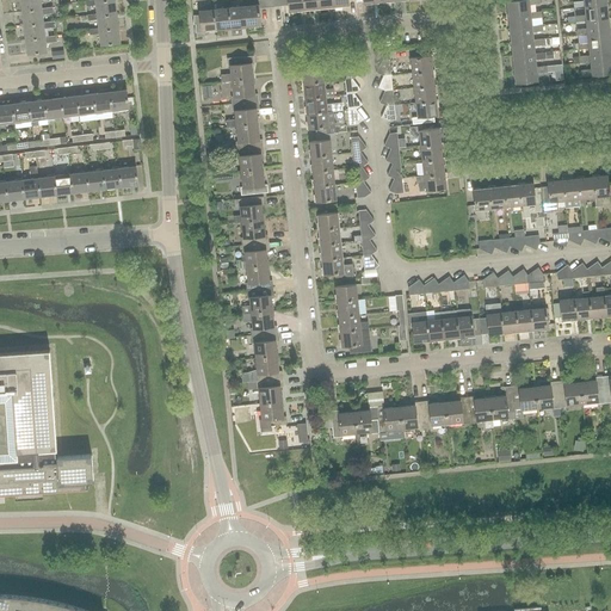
[(42,8),(41,0),(20,0),(23,11),(42,8)]
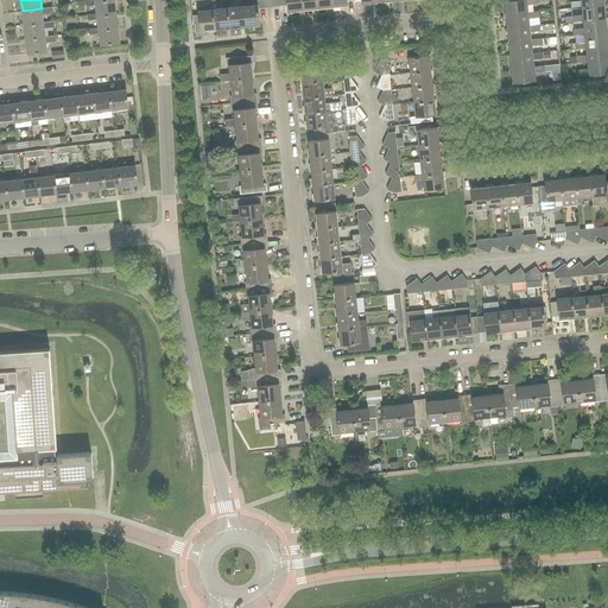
[(116,13),(114,0),(109,0),(96,2),(95,0),(89,0),(86,0),(87,6),(96,5),(97,13),(97,16),(116,13)]
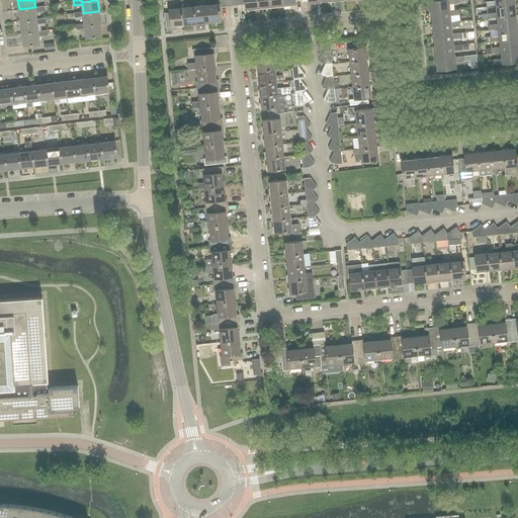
[(221,7),(227,6),(225,0),(219,0),(220,4),(206,5),(208,22),(222,21),(221,7)]
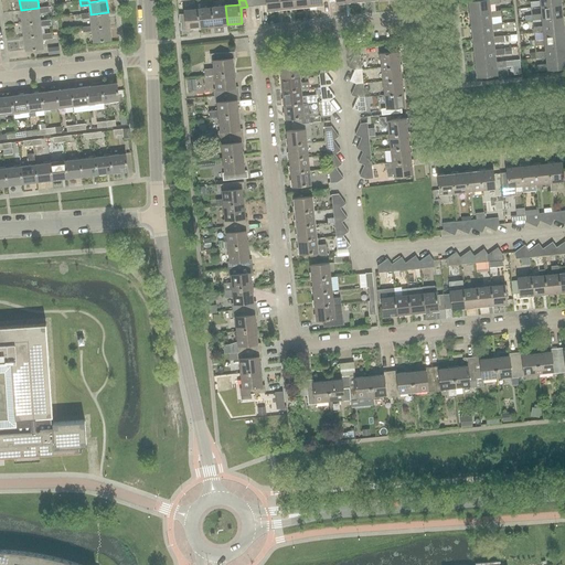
[(281,9),(280,0),(259,0),(260,6),(267,4),(267,10),(281,9)]
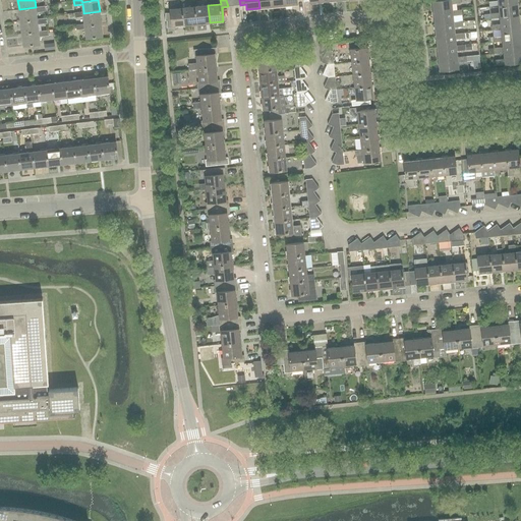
[(437,0),(432,0),(433,12),(452,10),(452,4),(461,3),(460,0),(437,0)]
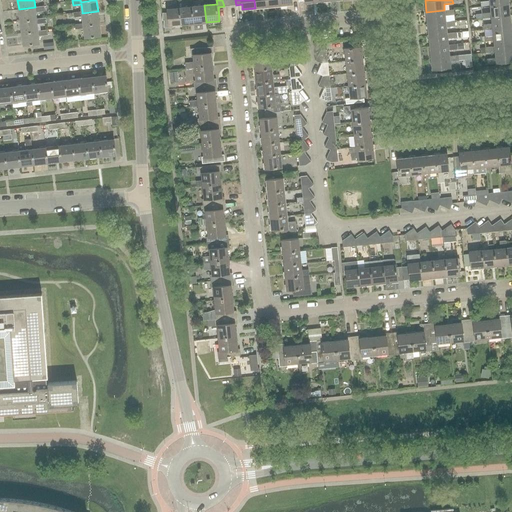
[(510,15),(509,4),(490,5),(490,6),(491,12),(482,13),(483,18),(491,17),(510,15)]
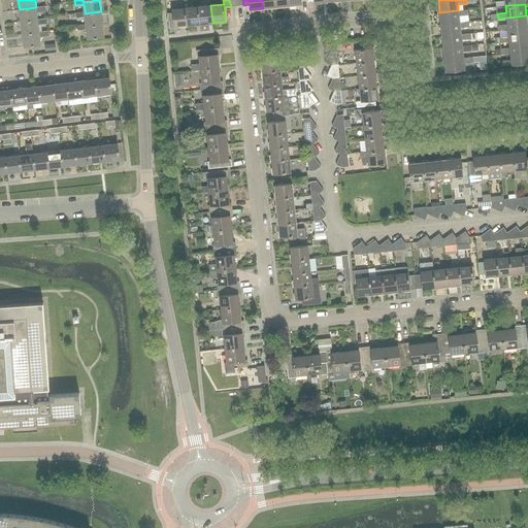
[(212,23),(210,5),(198,6),(200,24),(212,23)]
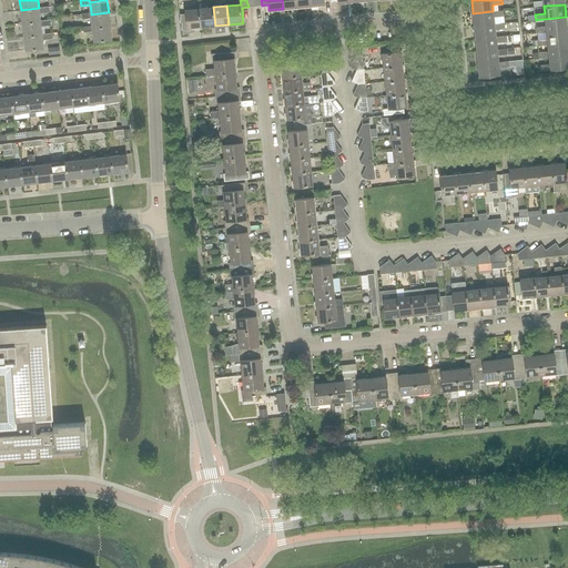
[(41,21),(40,13),(50,12),(49,7),(39,8),(21,10),(22,23),(41,21)]
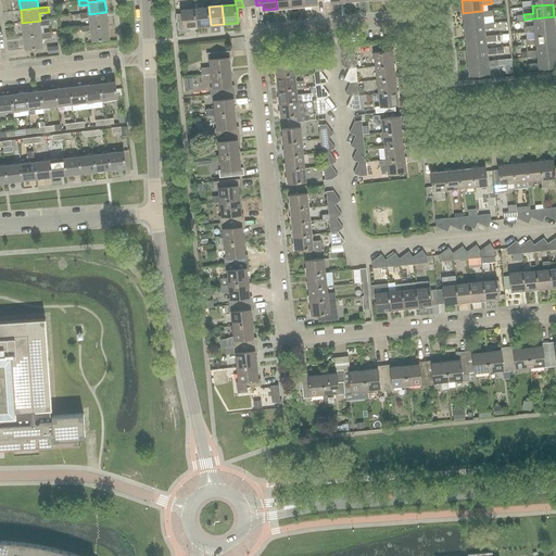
[(211,25),(209,7),(194,9),(197,27),(211,25)]
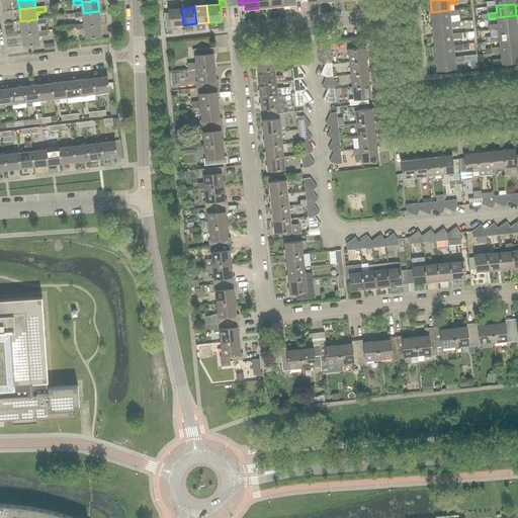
[(183,25),(181,8),(169,9),(169,13),(165,12),(165,20),(166,20),(166,28),(172,28),(172,26),(183,25)]
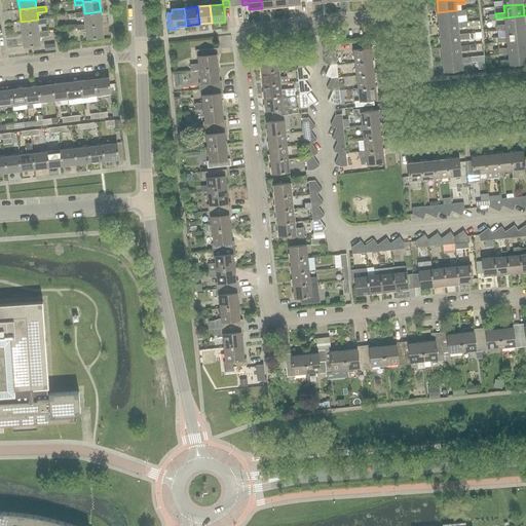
[(465,9),(456,10),(438,12),(439,25),(458,23),(458,22),(457,15),(466,14),(465,9)]
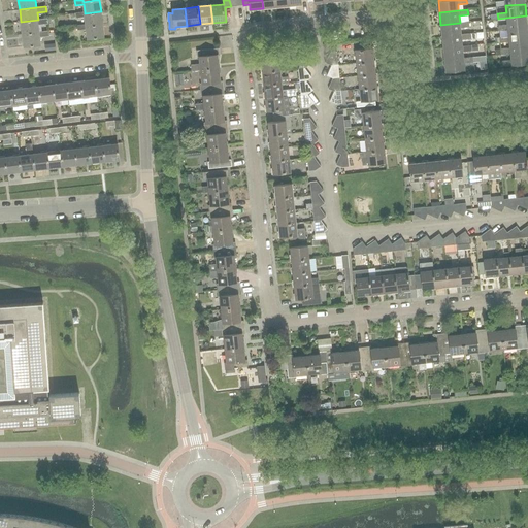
[(103,24),(101,11),(85,13),(85,11),(76,12),(76,18),(85,17),(86,24),(86,26),(103,24)]
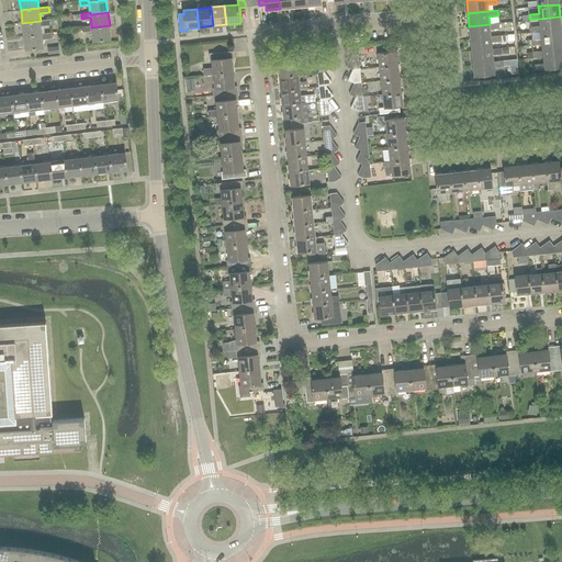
[(561,29),(560,17),(539,19),(540,25),(530,26),(531,33),(541,32),(541,31),(561,29)]
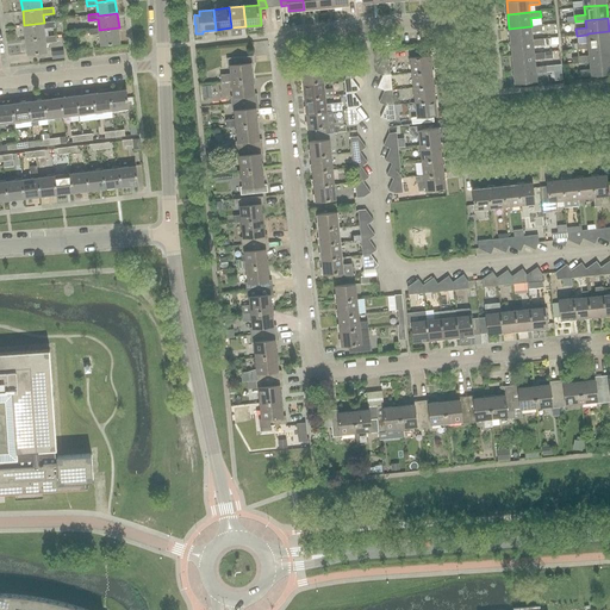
[(45,37),(44,29),(55,27),(55,22),(44,23),(24,25),(26,39),(45,37)]
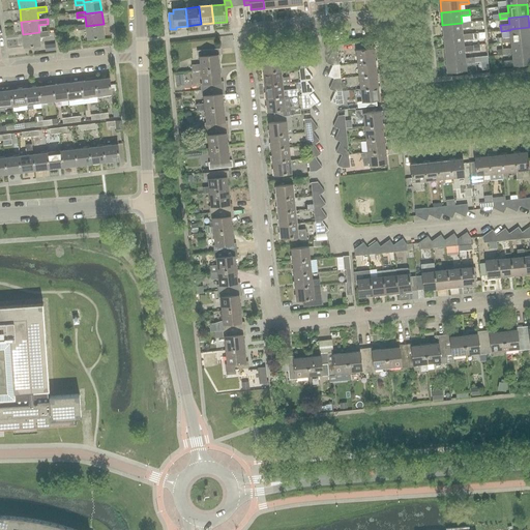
[(471,22),(462,22),(462,23),(442,25),(443,36),(463,34),(462,28),(471,27),(471,22)]
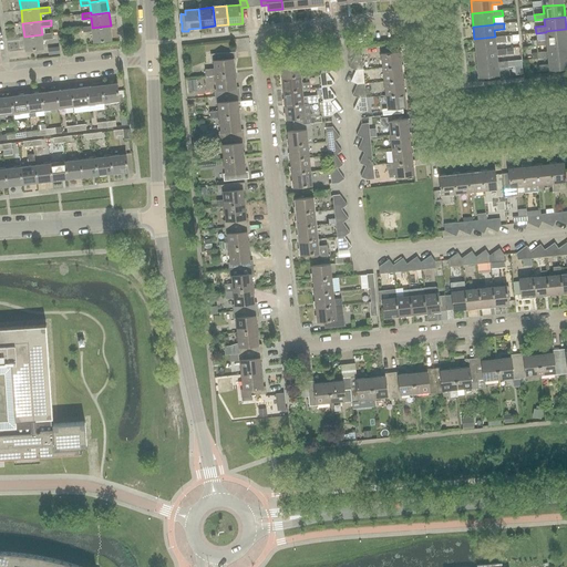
[(112,40),(111,26),(92,28),(92,26),(83,27),(84,32),(93,31),(94,42),(112,40)]
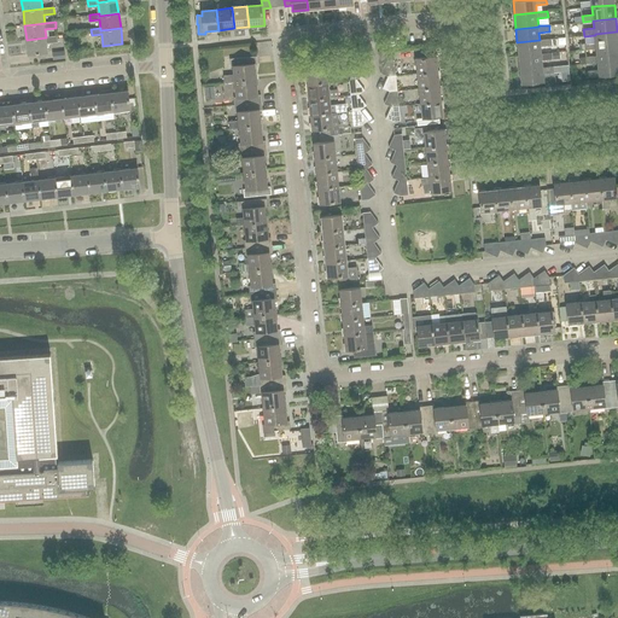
[(617,45),(617,42),(617,31),(595,34),(595,35),(595,42),(584,44),(586,50),(596,48),(617,45)]
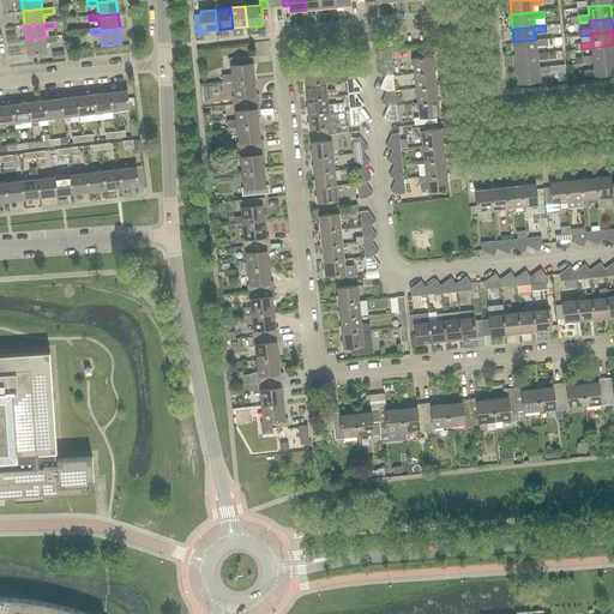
[(48,52),(47,43),(58,42),(56,36),(46,37),(26,40),(28,54),(48,52)]
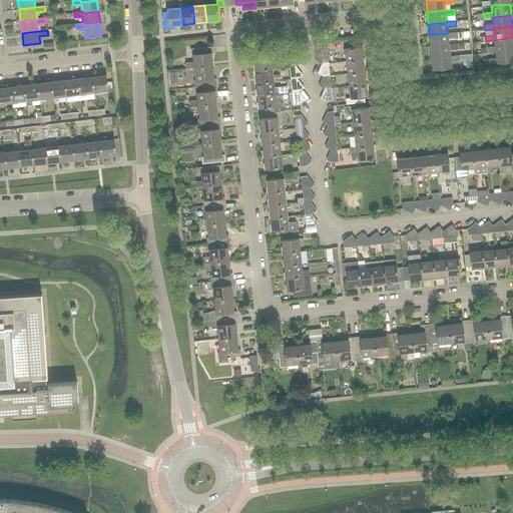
[(448,38),(457,37),(461,37),(461,32),(448,33),(429,35),(431,47),(449,45),(449,44),(448,38)]
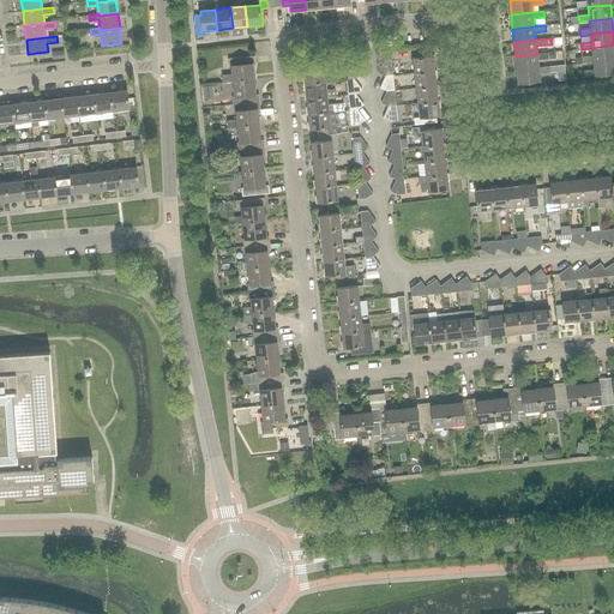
[(613,59),(613,44),(593,48),(594,55),(583,56),(583,62),(594,62),(594,61),(613,59)]
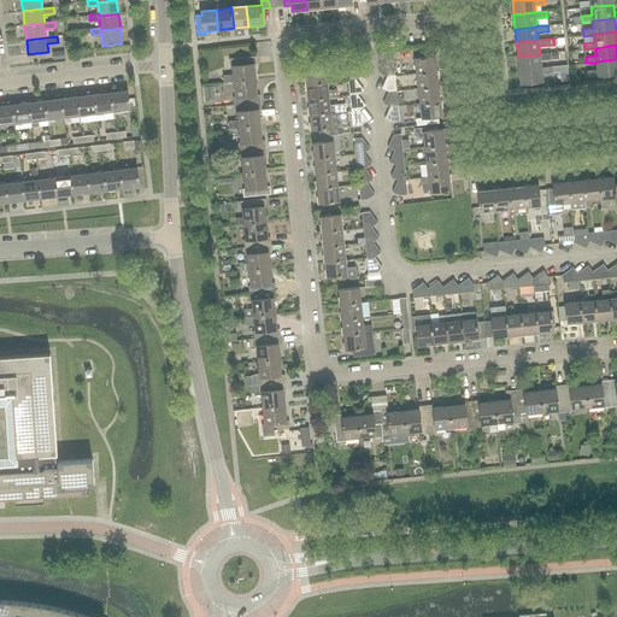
[(541,60),(552,59),(551,53),(540,53),(540,54),(518,57),(519,70),(541,68),(541,60)]
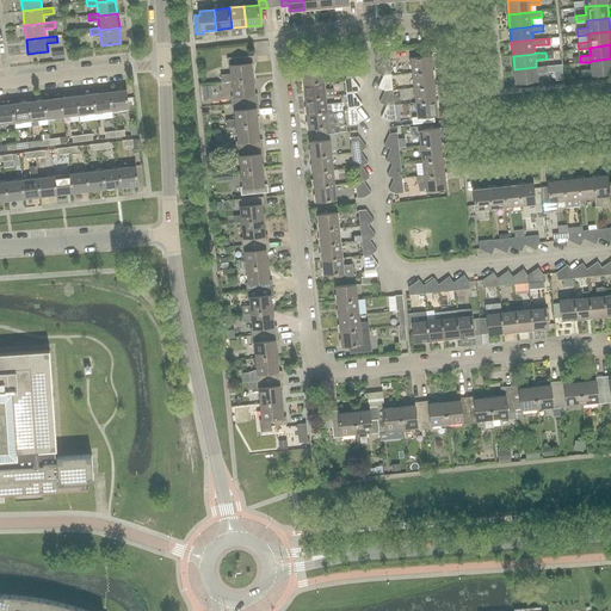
[(232,81),(253,79),(252,63),(254,63),(254,55),(228,59),(228,66),(230,66),(232,74),(221,75),(221,82),(232,81)]
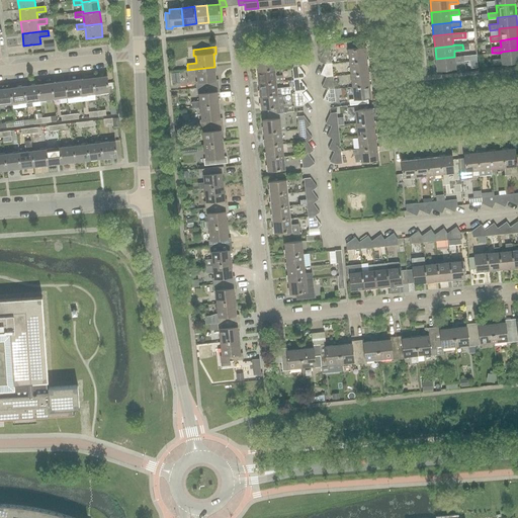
[(348,49),(350,62),(367,60),(365,47),(348,49)]
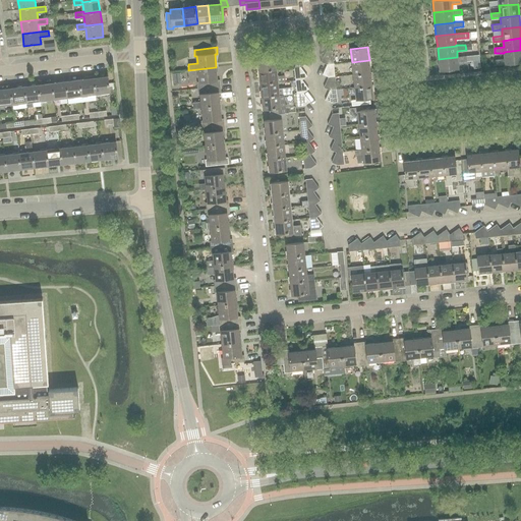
[(520,62),(520,50),(504,52),(504,53),(505,59),(496,60),(496,65),(520,62)]
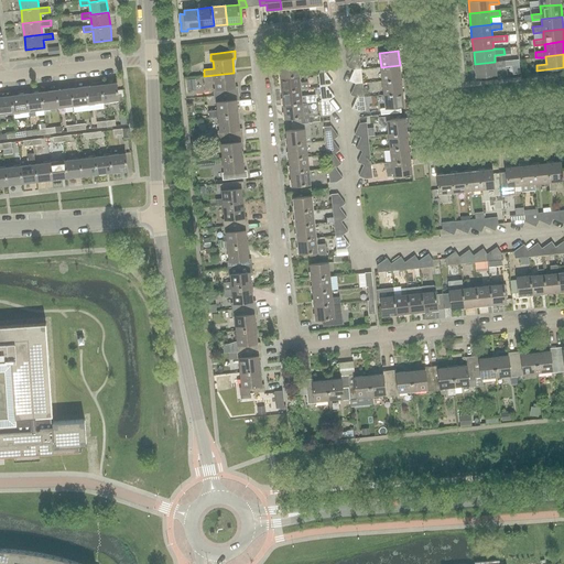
[(348,66),(355,69),(361,69),(359,55),(353,55),(348,66)]
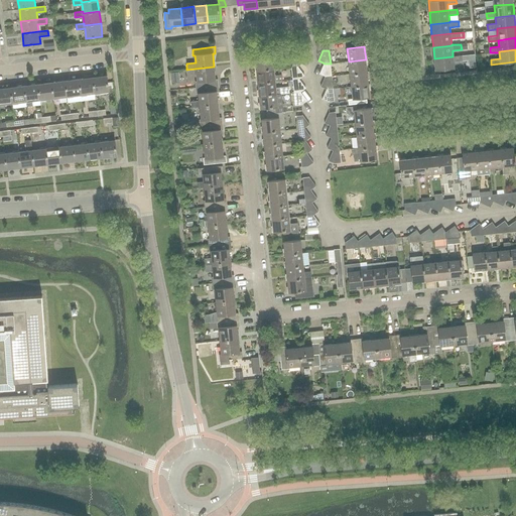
[(290,54),(291,67),(298,67),(303,62),(296,53),(290,54)]
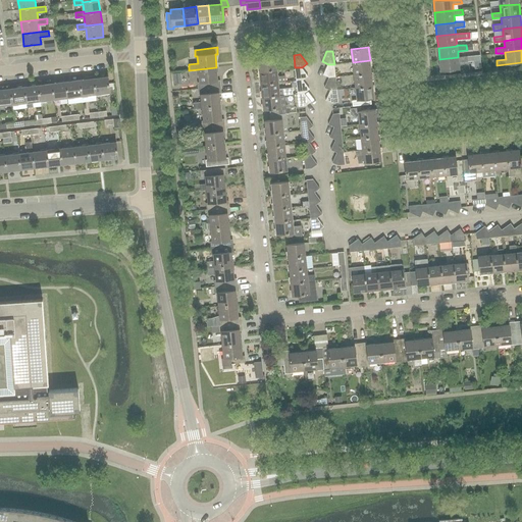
[(258,58),(260,71),(277,69),(275,56),(258,58)]
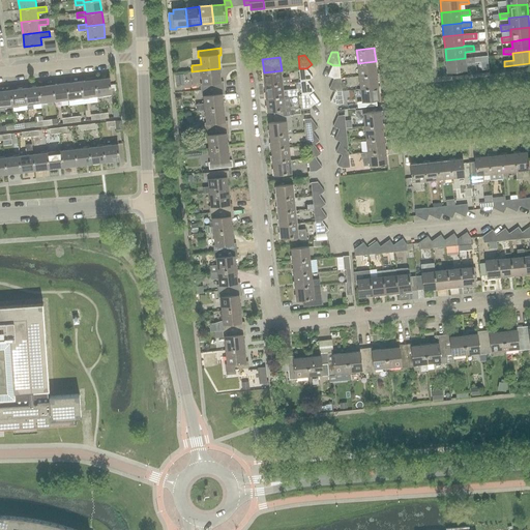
[(474,57),(465,58),(446,60),(447,72),(467,70),(466,63),(475,62),(474,57)]
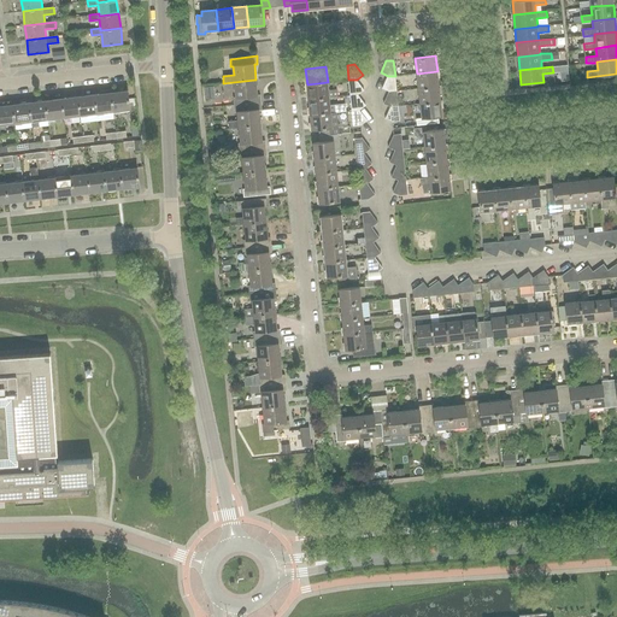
[(439,86),(438,71),(417,74),(418,88),(439,86)]
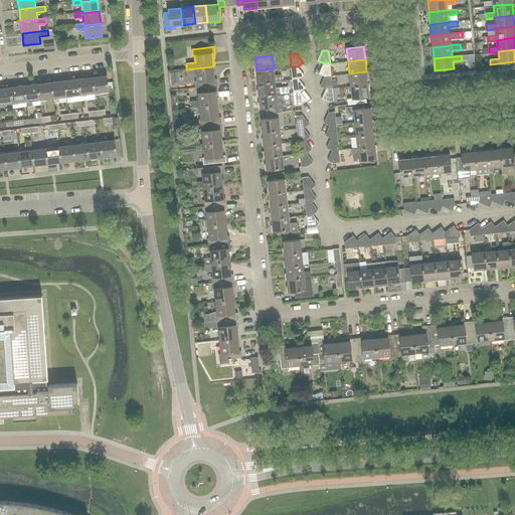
[(331,75),(330,63),(324,63),(319,73),(325,76),(331,75)]
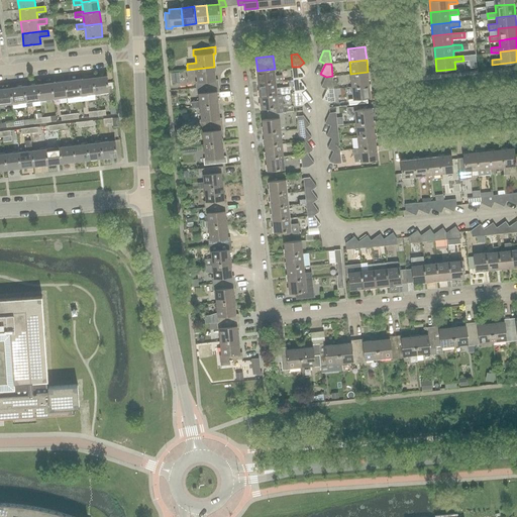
[(216,80),(214,67),(196,69),(198,81),(196,82),(197,88),(219,86),(218,79),(216,80)]
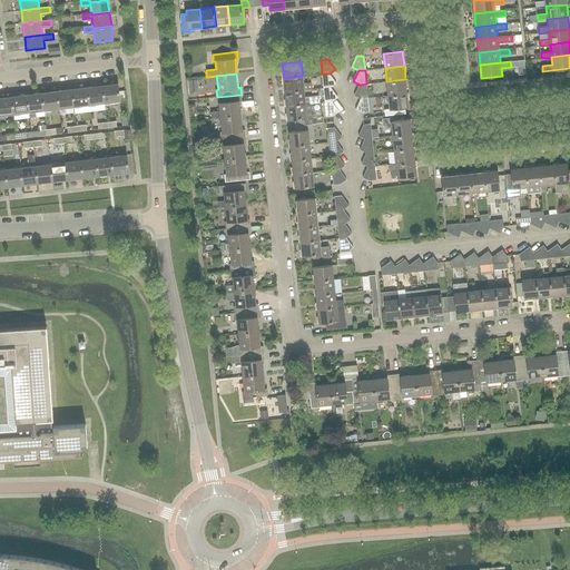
[(336,84),(330,74),(322,74),(324,88),(331,87),(336,84)]
